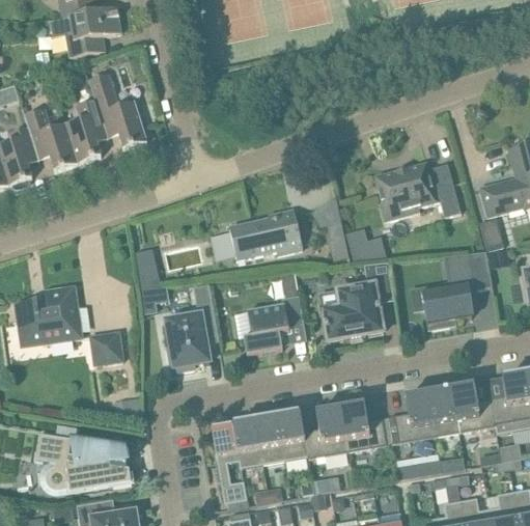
[(57,0),(60,18),(91,11),(89,0),(57,0)]
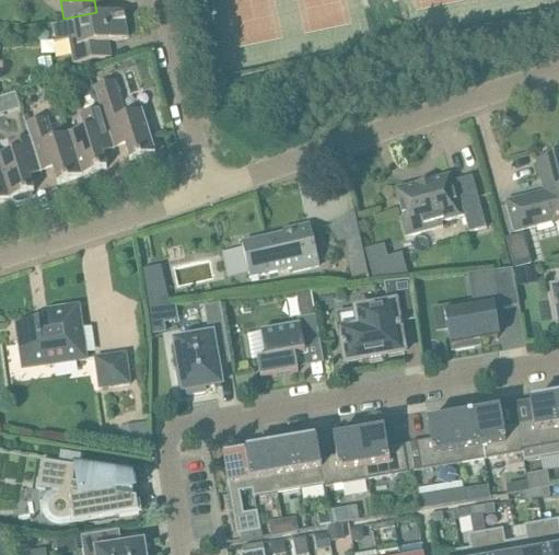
[(127,35),(121,8),(96,12),(63,19),(51,22),(55,39),(68,37),(72,61),(105,55),(102,39),(127,35)]
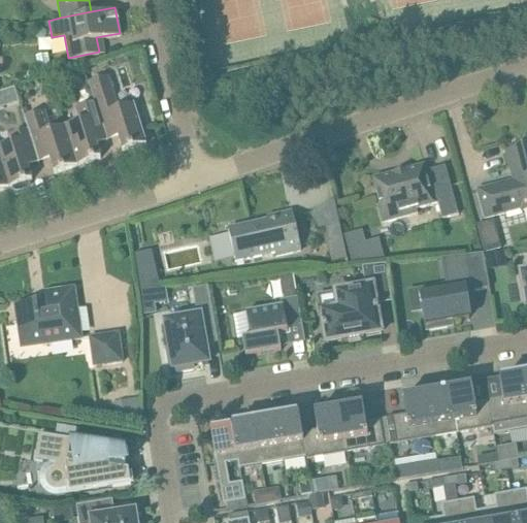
[(46,52),(35,53),(37,68),(50,66),(46,52)]
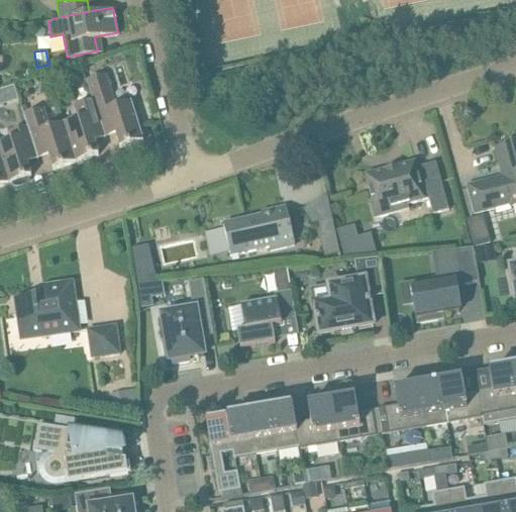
[(120,145),(143,137),(130,99),(115,104),(105,72),(86,78),(92,96),(104,134),(115,130),(120,145)]
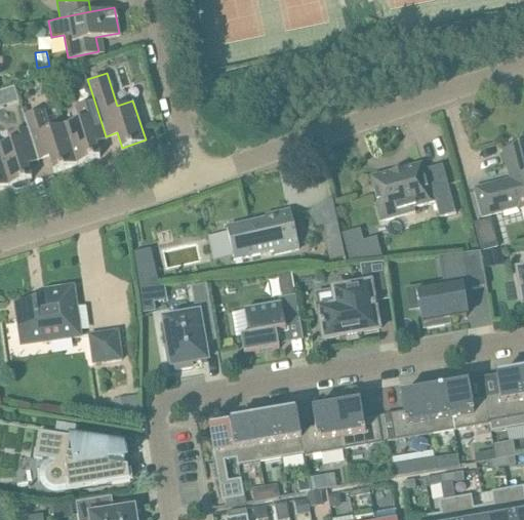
[(0,102),(18,96),(13,82),(0,86),(0,102)]
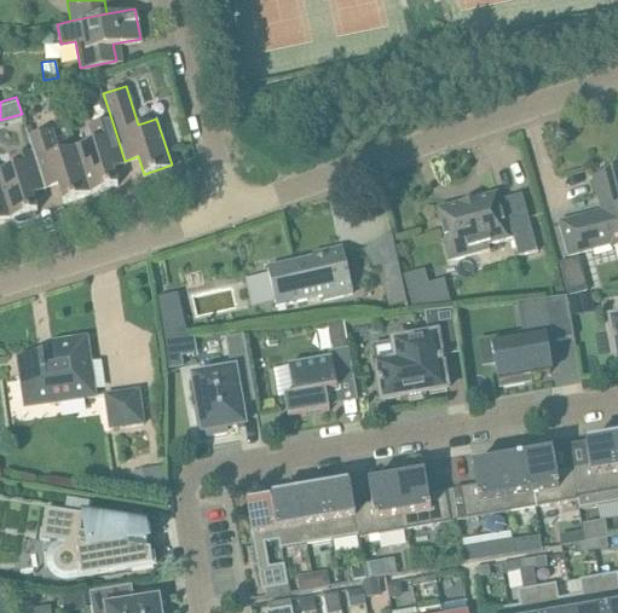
[(75,145),(90,191),(117,183),(111,165),(125,161),(110,115),(87,122),(93,139),(75,145)]
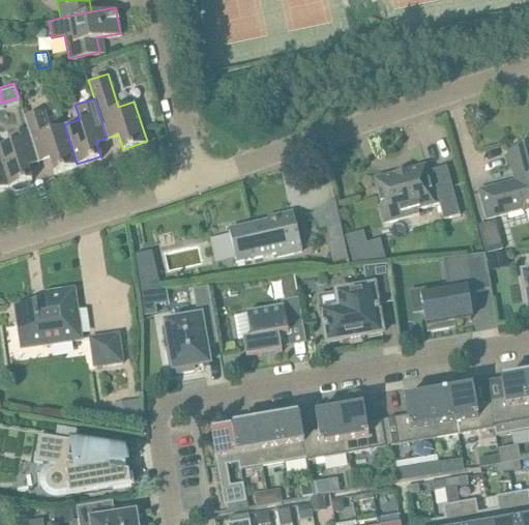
[(54,171),(77,164),(64,124),(51,128),(43,107),(23,113),(27,126),(38,159),(50,156),(54,171)]
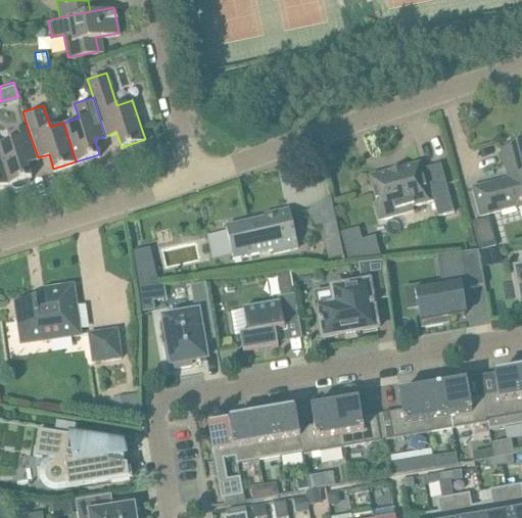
[(38,157),(27,125),(8,131),(10,139),(0,142),(0,156),(8,183),(12,181),(13,184),(16,185),(26,182),(28,179),(27,177),(31,176),(27,161),(38,157)]
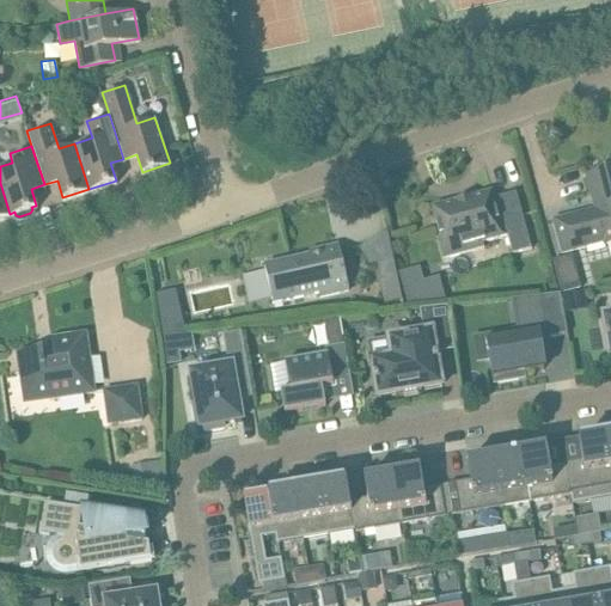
[(610,166),(586,173),(594,206),(553,216),(562,251),(604,240),(604,242),(610,238),(610,166)]
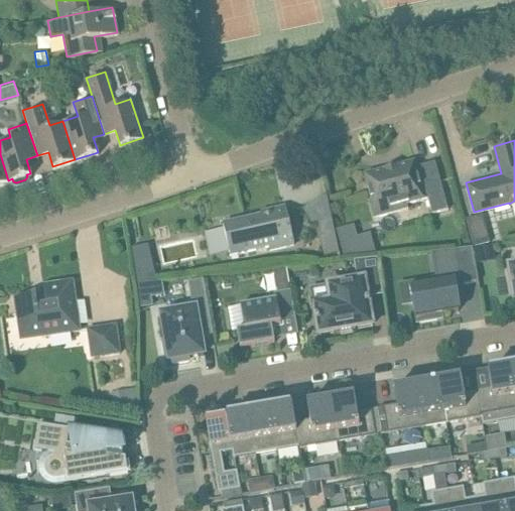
[(0,182),(8,180),(0,154),(0,182)]
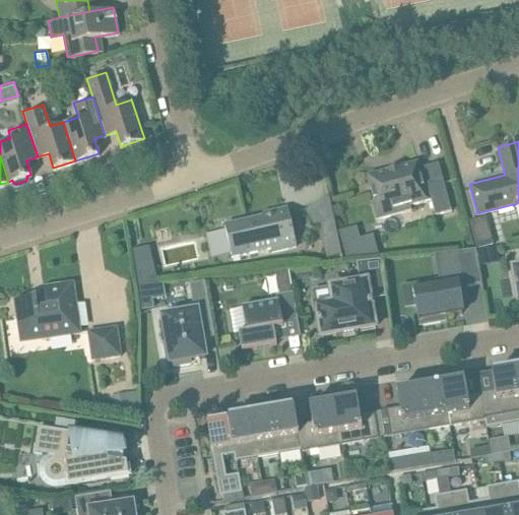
[(416,161),(368,174),(374,198),(372,199),(376,216),(411,207),(409,203),(431,197),(435,212),(451,208),(443,178),(428,183),(422,179),(416,161)]
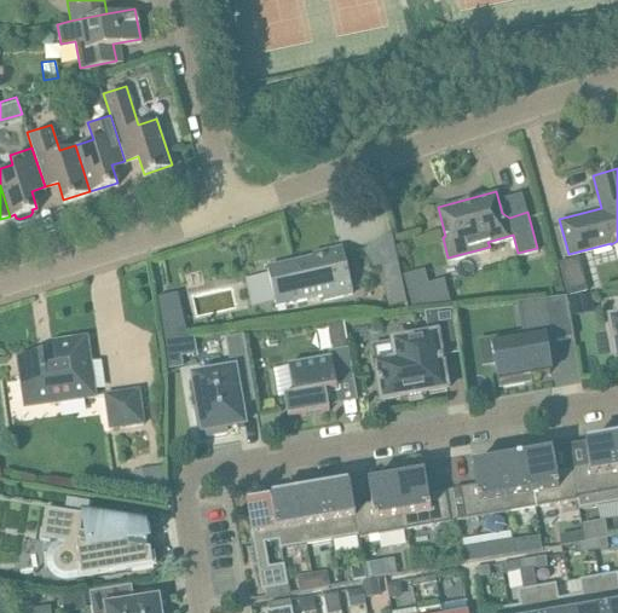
[(369,262),(380,260),(387,301),(406,299),(394,233),(364,238),(369,262)]
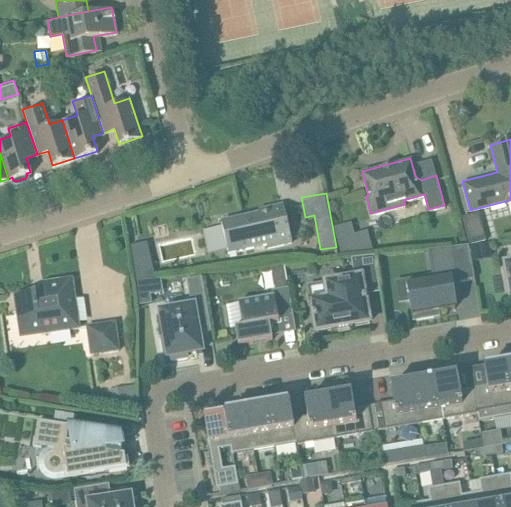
[(291,240),(282,202),(269,205),(270,209),(221,220),(228,250),(267,242),(267,245),(291,240)]
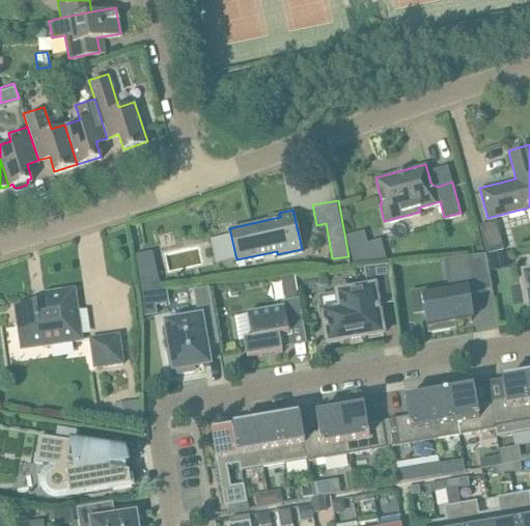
[(496,245),(490,220),(477,224),(484,248),(496,245)]
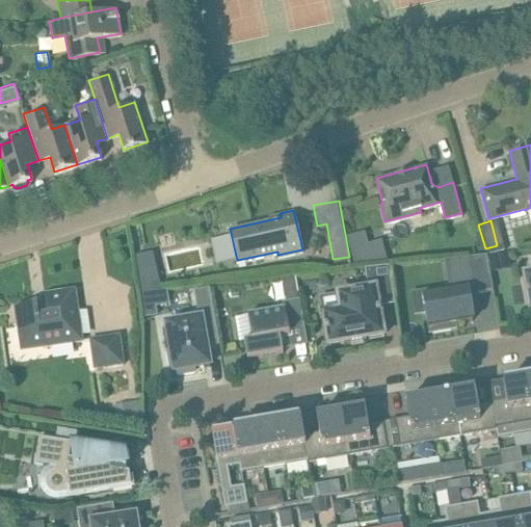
[(366,229),(349,230),(350,255),(386,254),(385,236),(367,237),(366,229)]
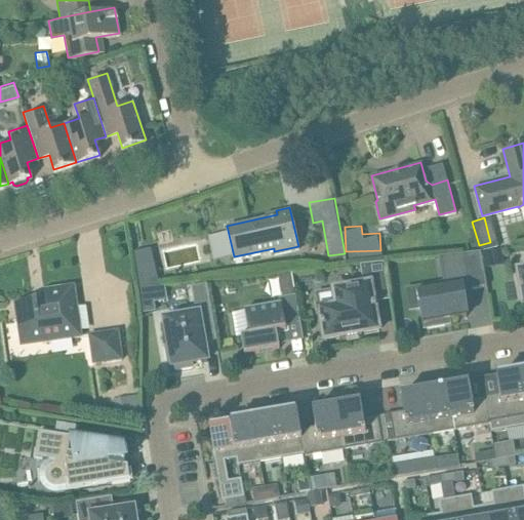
[(159,283),(150,245),(133,249),(139,285),(159,283)]
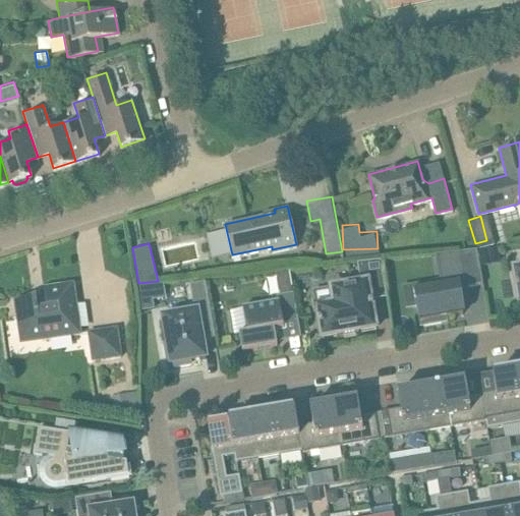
[(339,332),(339,334),(358,331),(358,329),(376,326),(370,294),(386,292),(380,258),(356,260),(360,281),(331,286),(334,301),(316,304),(322,335),(339,332)]
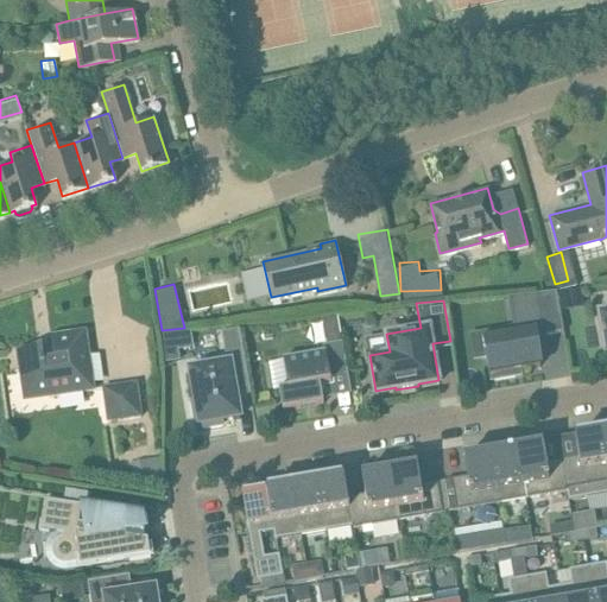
[(336,311),(322,314),(324,328),(339,325),(336,311)]
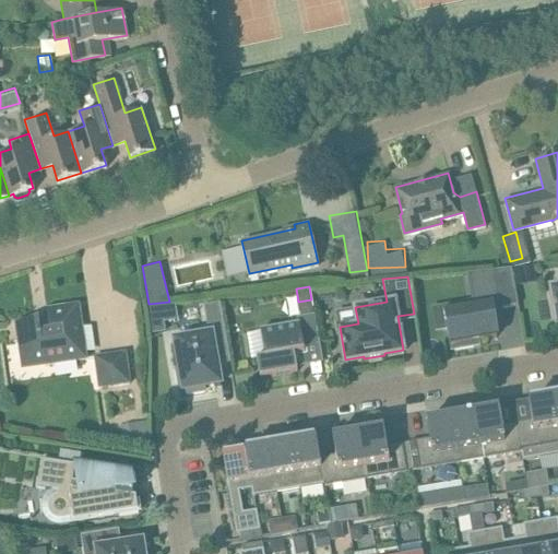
[(15,320),(19,341),(19,343),(23,343),(25,361),(44,357),(44,362),(85,356),(78,302),(46,306),(47,315),(15,320)]
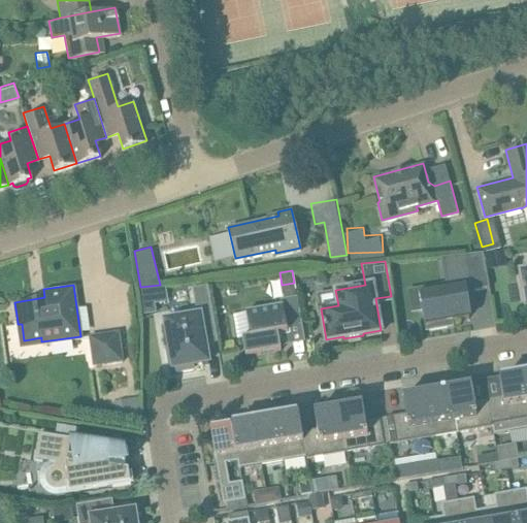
[(217,338),(207,285),(193,287),(198,314),(165,319),(169,346),(166,347),(169,362),(172,362),(173,366),(175,365),(176,368),(192,366),(192,363),(207,360),(204,340),(217,338)]
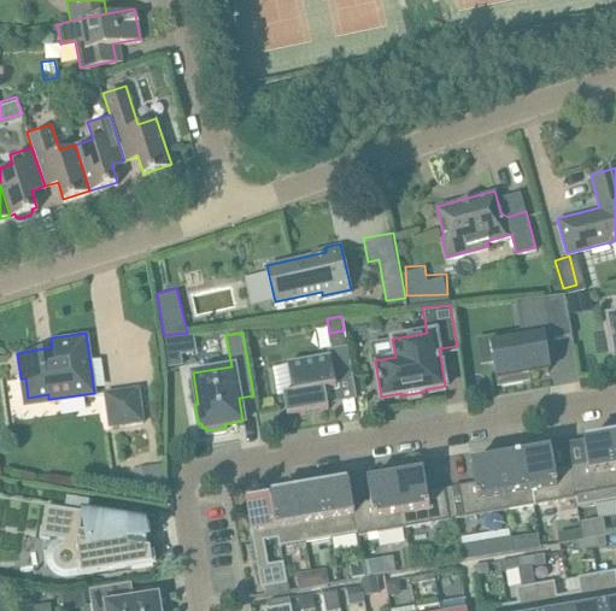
[(522,379),(521,372),(549,368),(541,333),(498,340),(502,357),(494,358),(498,382),(522,379)]
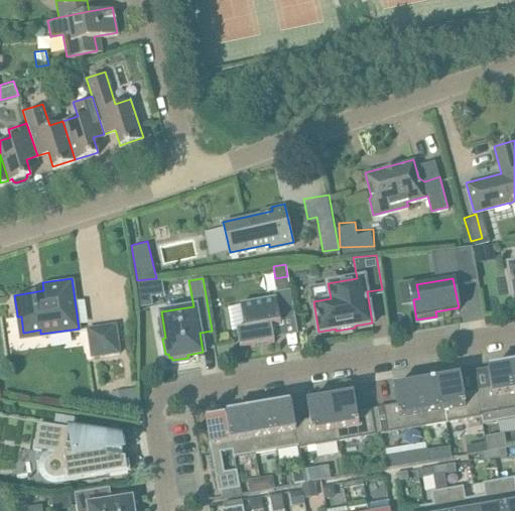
[(294,315),(290,287),(273,290),(274,295),(240,301),(244,327),(237,328),(240,346),(274,340),(271,323),(278,321),(278,318),(294,315)]
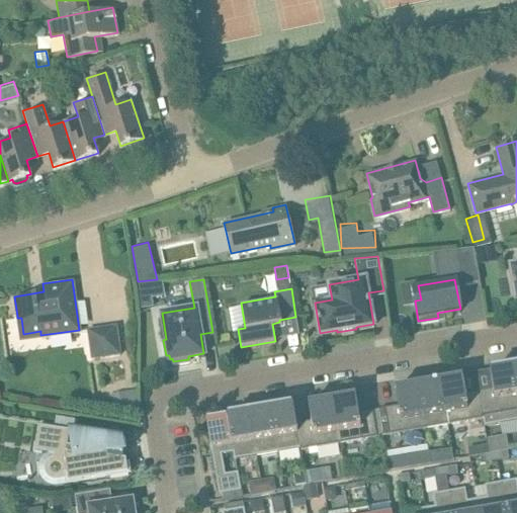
[(87,328),(91,356),(119,352),(115,324),(87,328)]
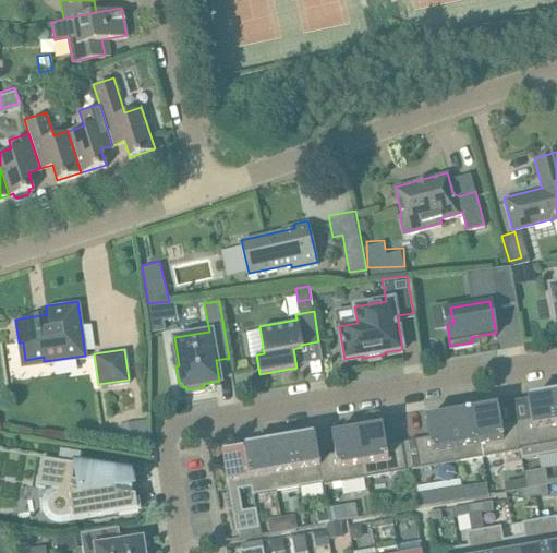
[(556,431),(551,396),(528,400),(531,417),(516,419),(520,445),(520,448),(521,456),(556,449),(556,431)]
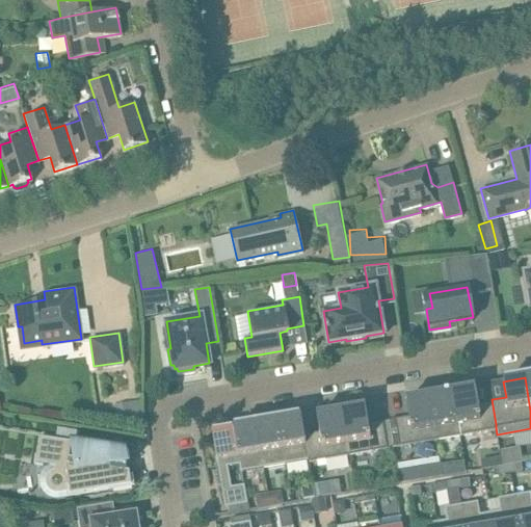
[(496,424),(492,399),(477,402),(475,386),(452,390),(459,433),(470,431),(496,427),(496,424)]
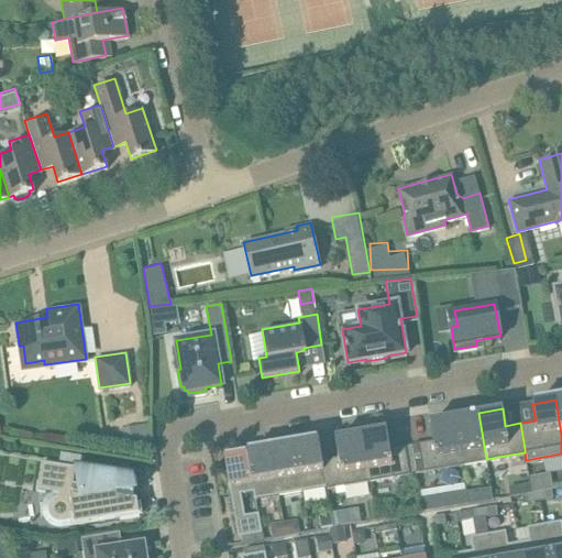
[(486,459),(478,413),(453,417),(461,463),(469,462),(486,459)]
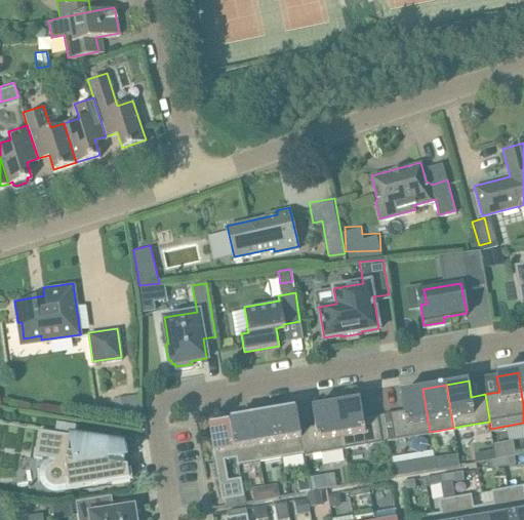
[(430,432),(422,389),(400,393),(403,409),(390,411),(394,438),(430,432)]
